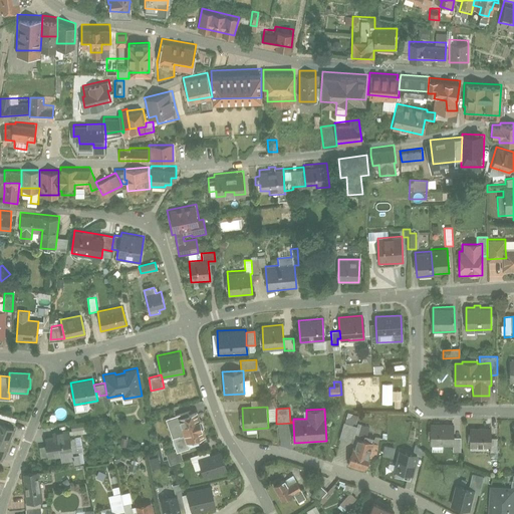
[(206,436),(197,411),(178,417),(180,422),(173,424),(177,434),(179,433),(183,432),(187,443),(206,436)]
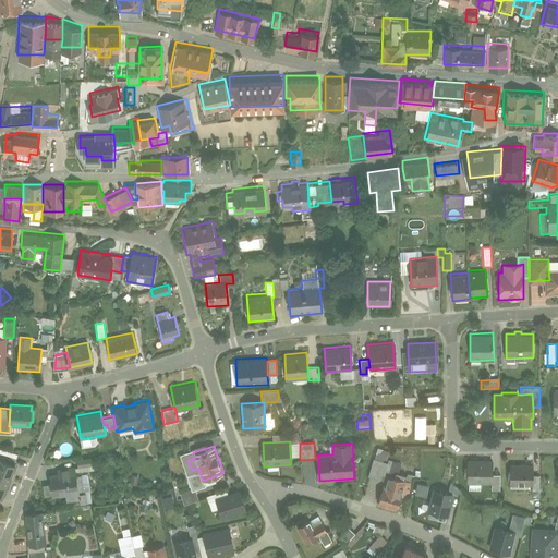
[(92,457),(76,460),(77,469),(94,466),(92,457)]
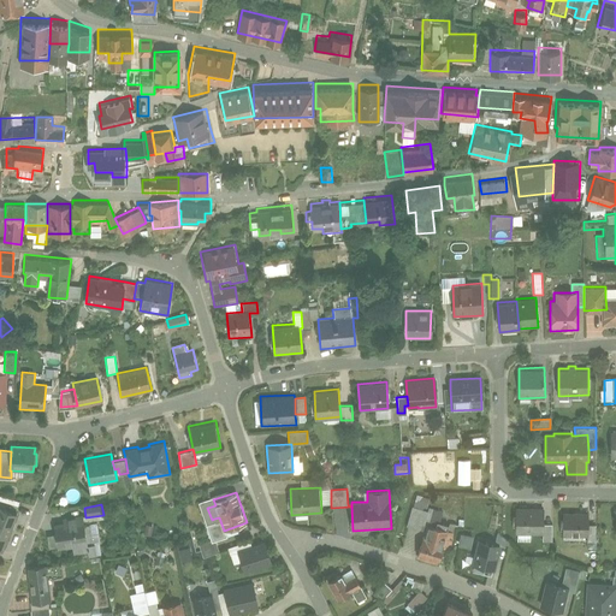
[(544,507),(516,507),(516,534),(544,534),(544,525),(544,507)]
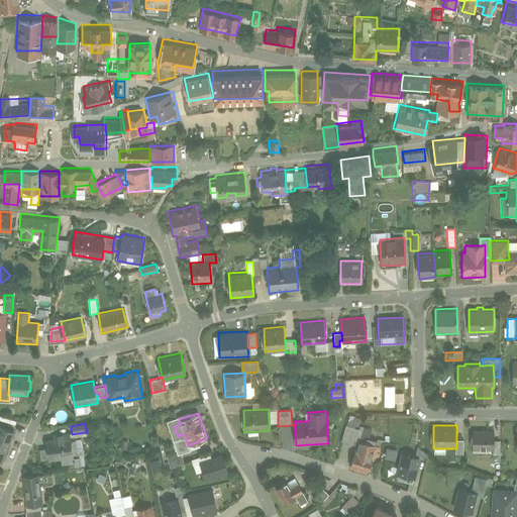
[(16,433),(0,426),(0,462),(4,464),(10,447),(8,446),(12,438),(14,439),(16,433)]
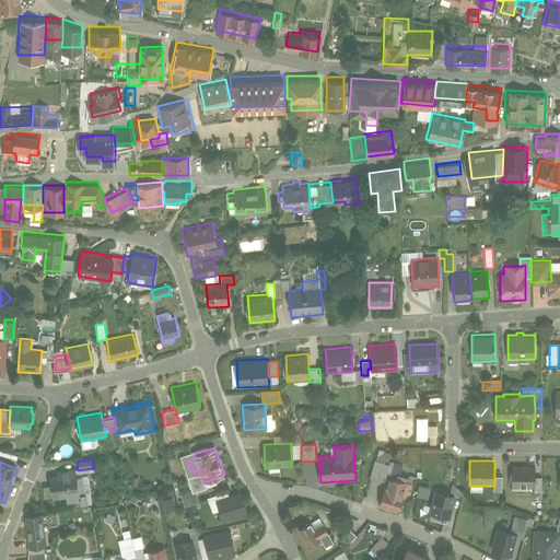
[(370,476),(386,481),(388,476),(397,479),(401,465),(389,462),(388,466),(374,462),(370,476)]
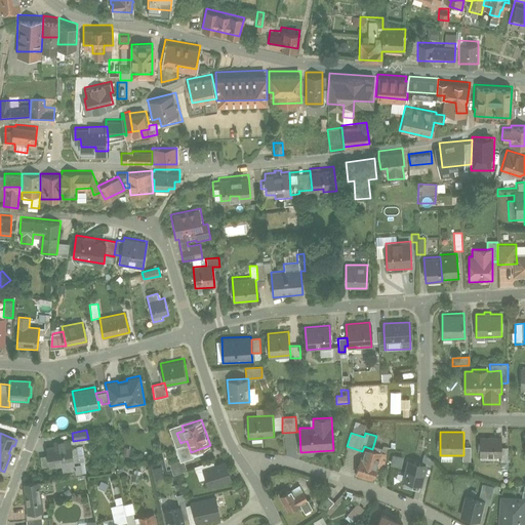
[(500,437),(480,437),(480,457),(501,457),(501,448),(500,437)]
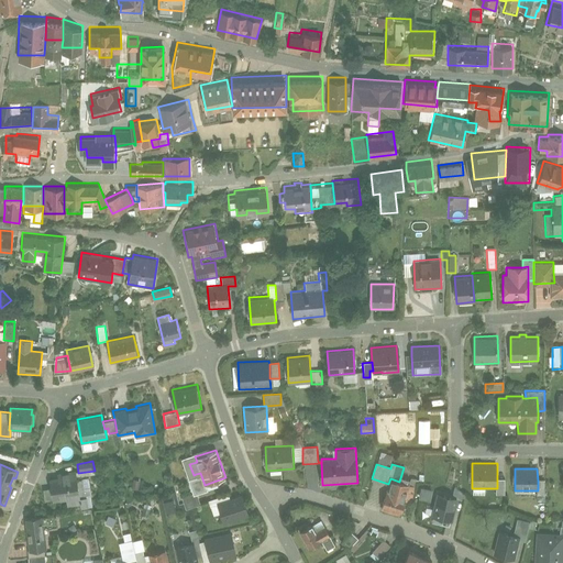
[(57,477),(48,478),(53,503),(65,500),(66,507),(79,505),(80,511),(88,509),(84,487),(80,488),(79,481),(77,482),(75,470),(57,473),(57,477)]
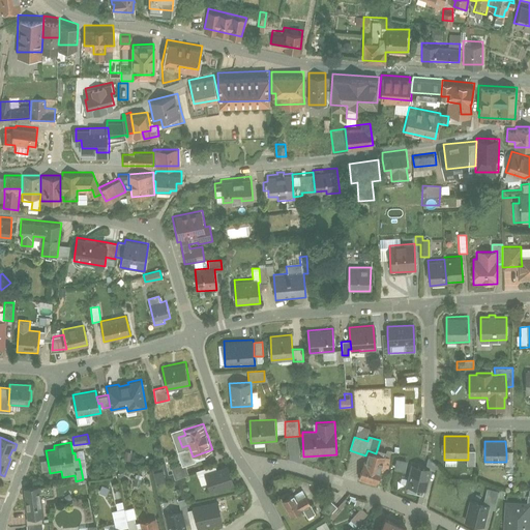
[(193,457),(188,445),(184,446),(185,448),(177,451),(182,465),(183,464),(194,461),(193,457)]
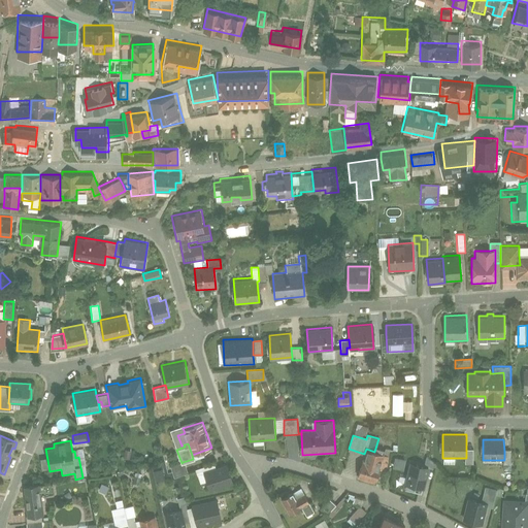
[(364,454),(356,477),(375,484),(380,469),(385,471),(390,457),(374,452),(366,449),(364,454)]
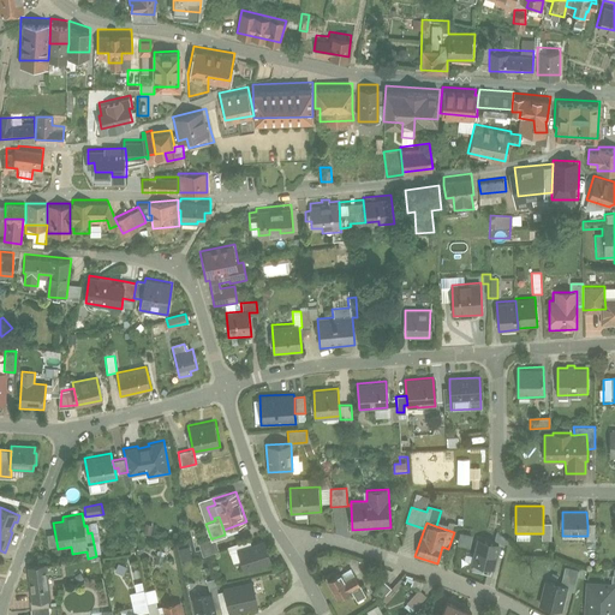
[(471,533),(458,531),(457,544),(470,545),(471,533)]
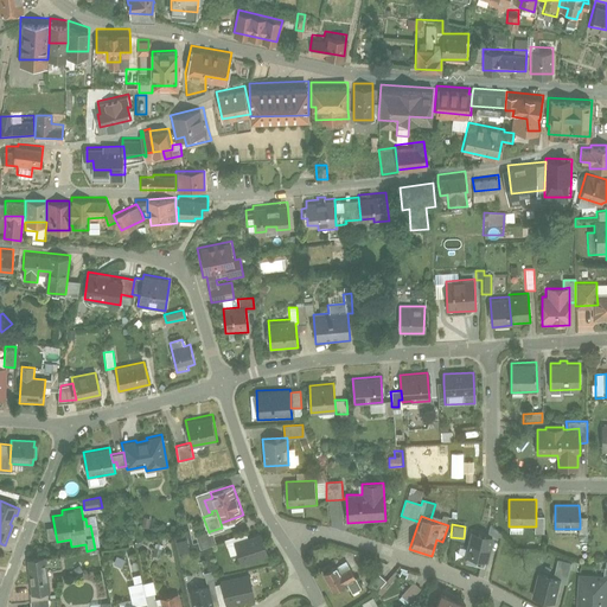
[(215,544),(210,531),(209,532),(196,537),(200,550),(215,544)]
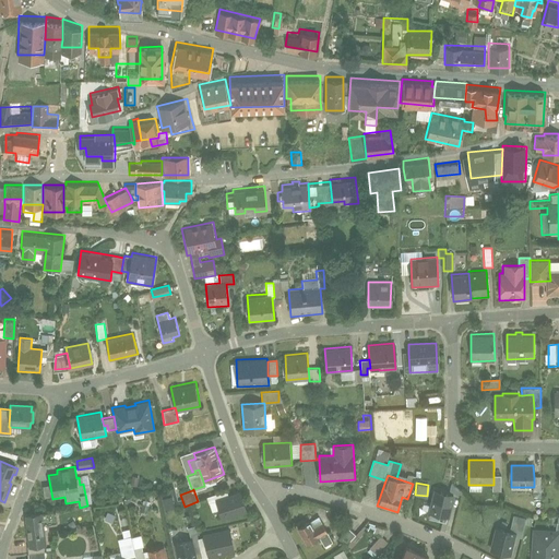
[(214,501),(227,498),(226,491),(206,498),(209,503),(214,501)]
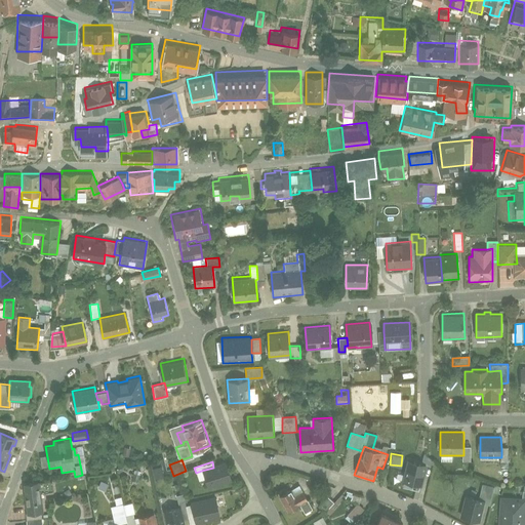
[(426,466),(407,461),(400,487),(415,491),(416,488),(419,489),(426,466)]
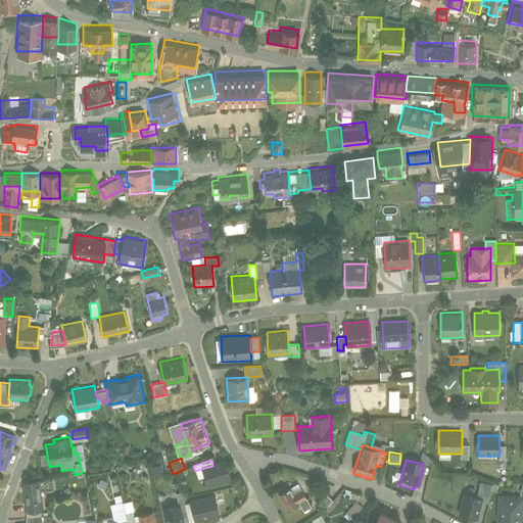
[(212,466),(200,469),(205,485),(229,479),(224,463),(212,466)]
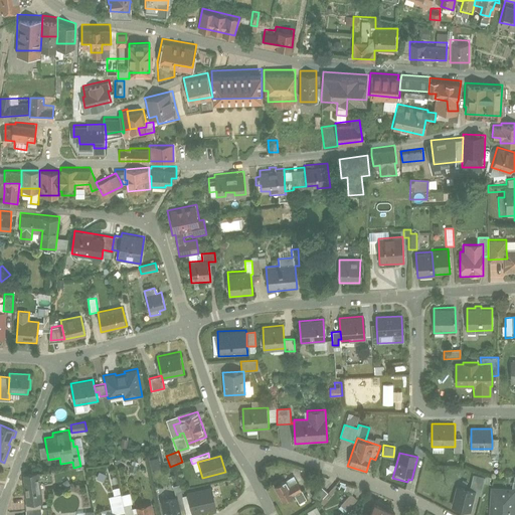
[(151,459),(153,468),(161,467),(159,457),(151,459)]
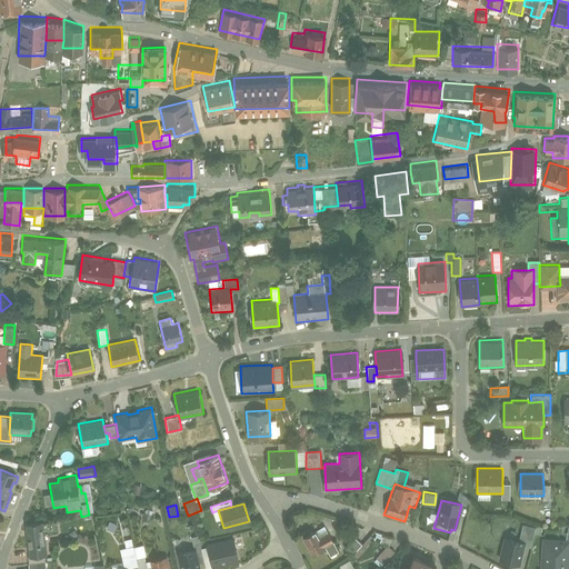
[(59,520),(43,522),(45,539),(61,538),(59,520)]
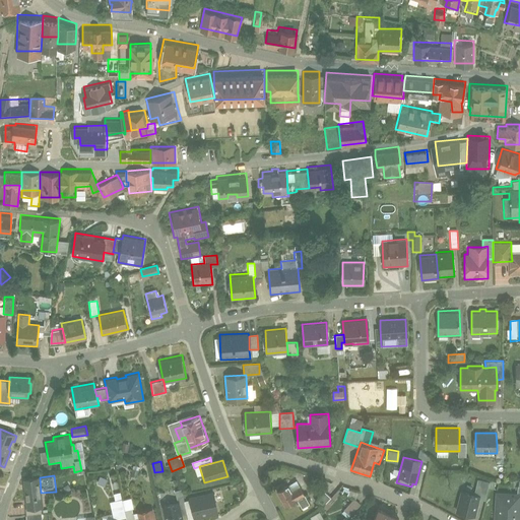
[(23,479),(26,509),(40,508),(43,508),(41,493),(40,477),(23,479)]
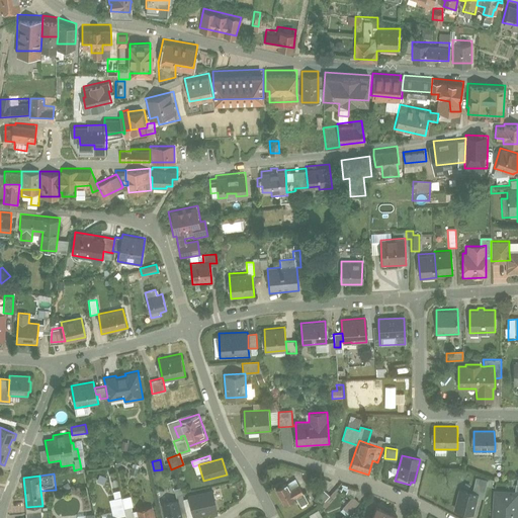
[(475,479),(472,491),(476,492),(475,497),(484,499),(487,482),(475,479)]
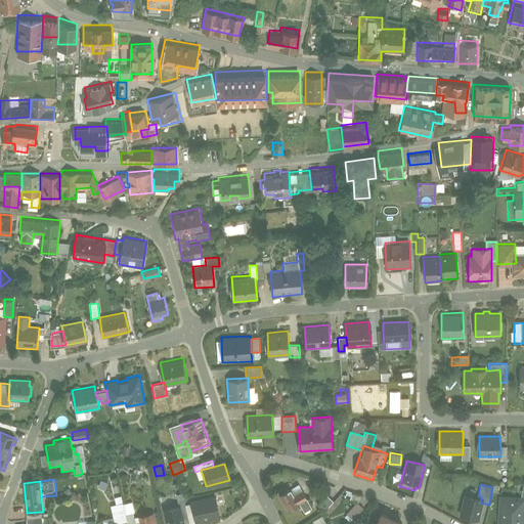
[(296,487),(277,496),(286,512),(294,508),(294,506),(299,503),(304,513),(311,509),(302,491),(299,493),(296,487)]
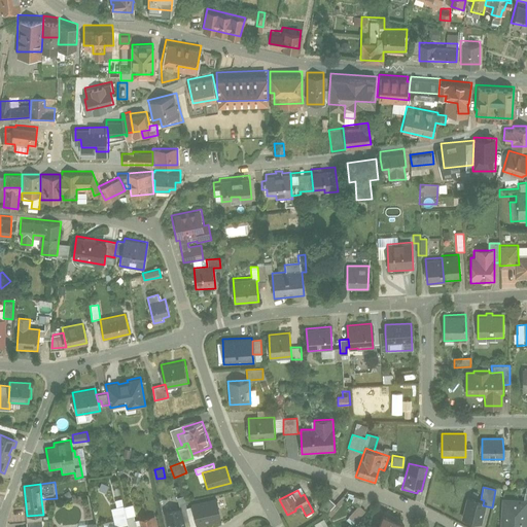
[(468,496),(463,521),(479,524),(483,505),(484,500),(481,499),(468,496)]
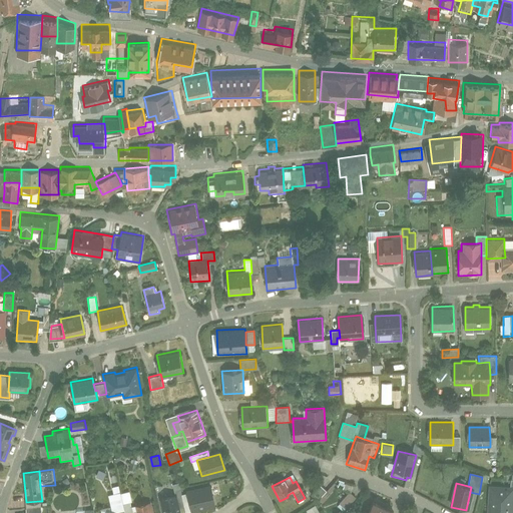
[(326,491),(320,486),(312,495),(318,501),(326,491)]
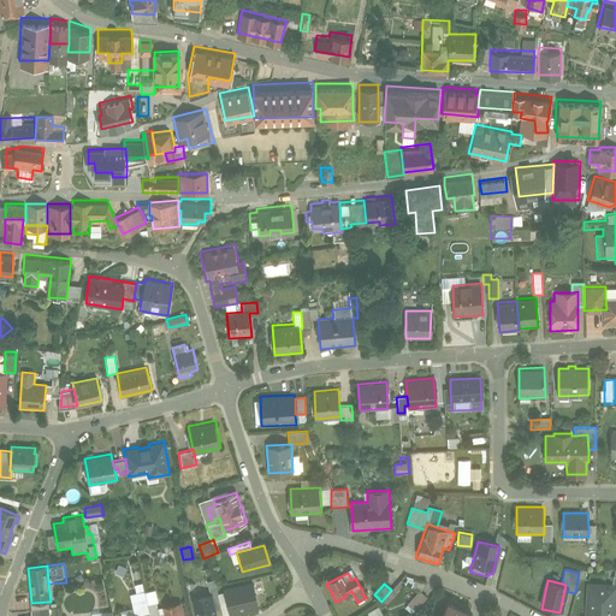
[(253,585),(224,592),(224,594),(229,615),(259,608),(253,585)]
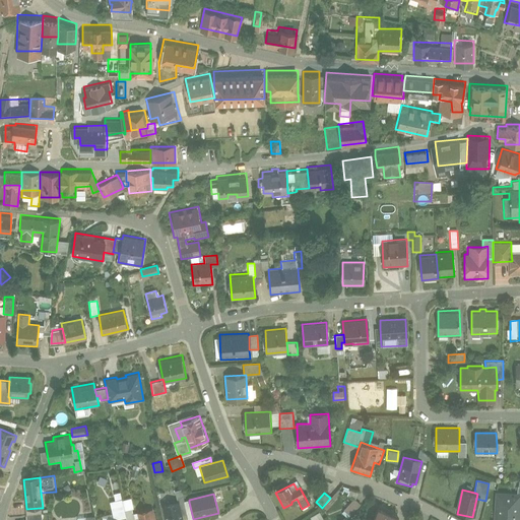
[(517,495),(495,494),(493,519),(518,519),(519,505),(519,496),(517,495)]
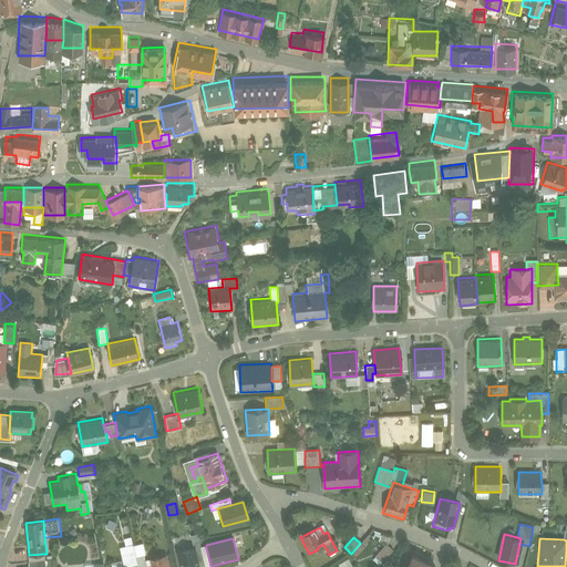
[(393,550),(385,544),(374,556),(382,563),(393,550)]
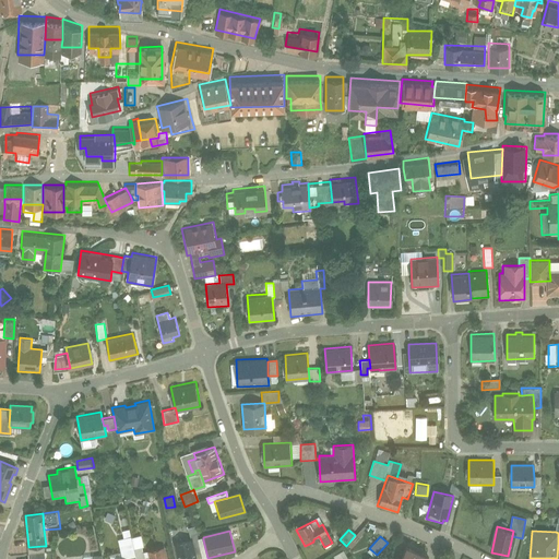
[(122,558),(133,556),(132,550),(129,537),(118,539),(122,558)]
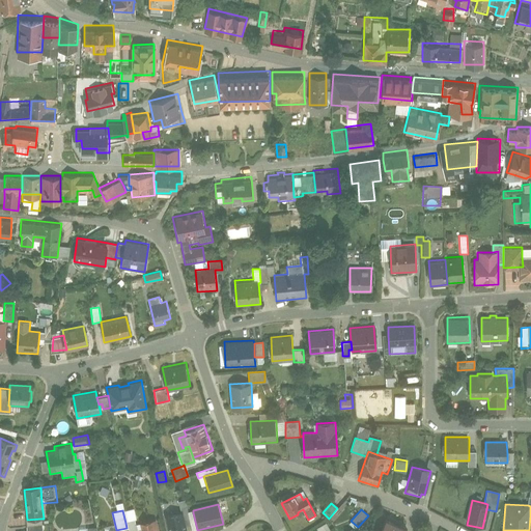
[(192,530),(197,530),(193,512),(188,513),(191,530),(192,530)]
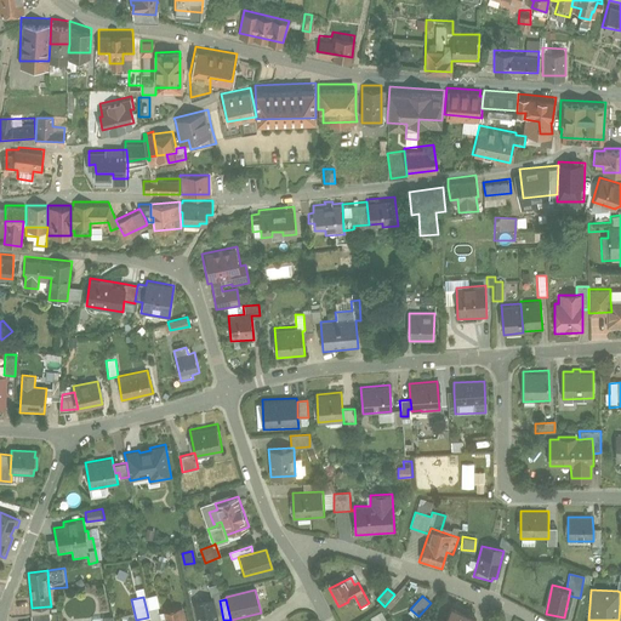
[(214,620),(210,602),(194,605),(197,620),(214,620)]
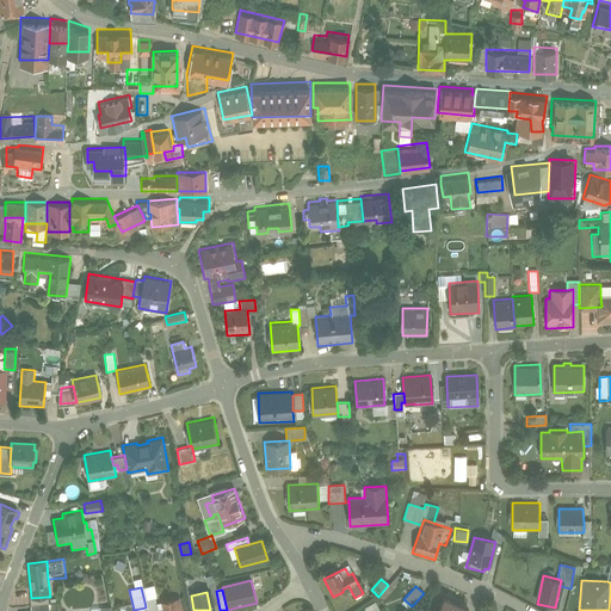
[(468,610),(469,608),(444,596),(436,610),(468,610)]
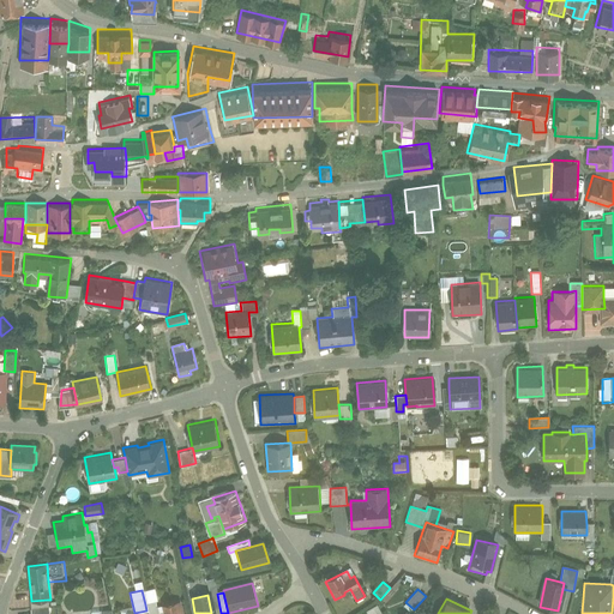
[(157,613),(155,602),(145,605),(146,611),(146,613),(157,613)]
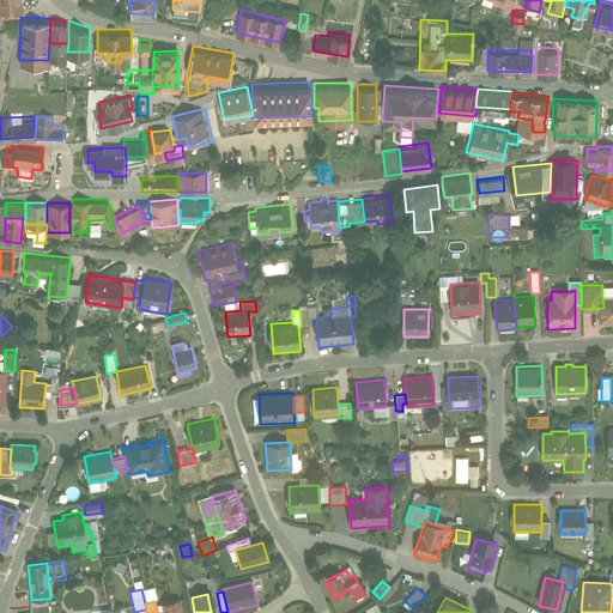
[(181,612),(180,601),(161,606),(162,612),(181,612)]
